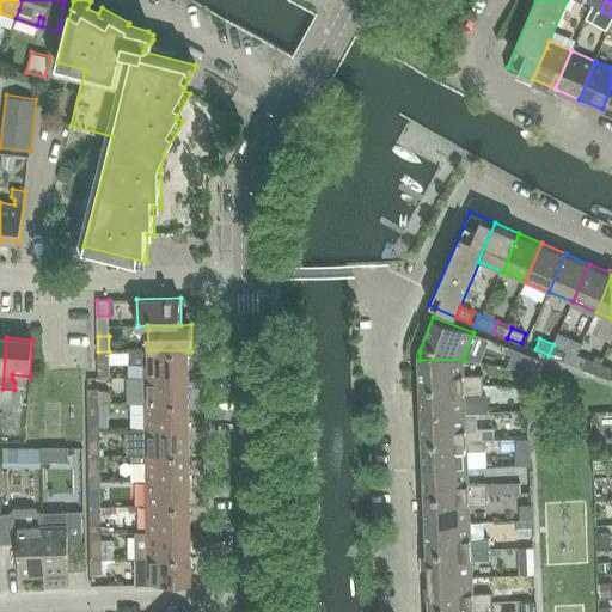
[(563,360),(567,350),(554,344),(549,355),(563,360)]
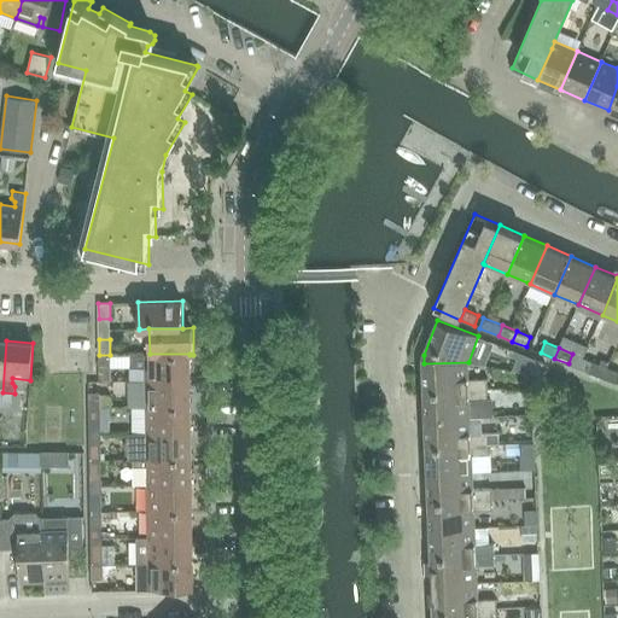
[(150,354),(146,354),(130,355),(130,368),(146,368),(146,380),(191,380),(190,355),(190,354),(150,354)]
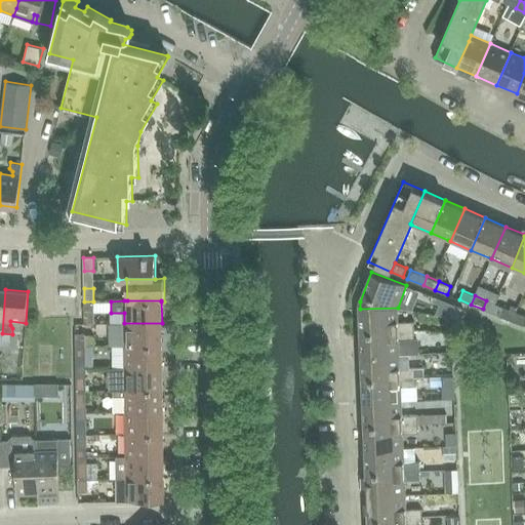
[(515,312),(503,307),(499,316),(512,320),(515,312)]
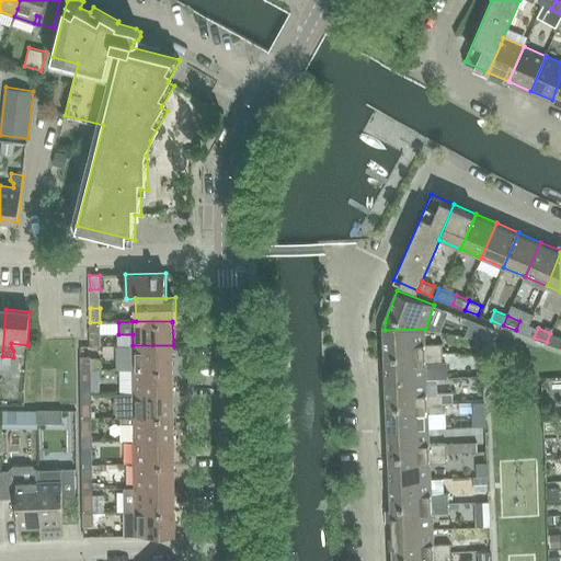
[(425,344),(425,329),(385,330),(386,355),(442,353),(442,343),(425,344)]
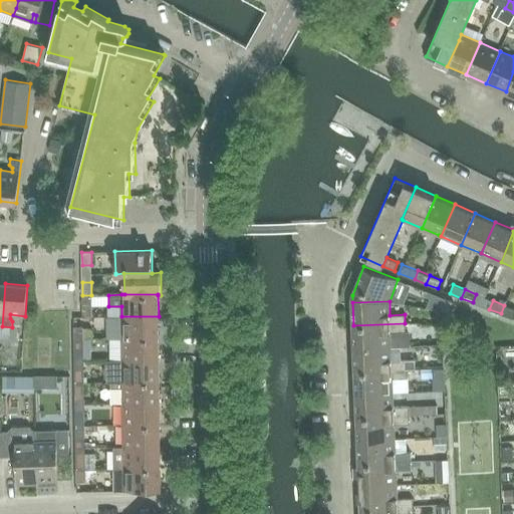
[(82,304),(82,317),(92,317),(91,304),(82,304)]
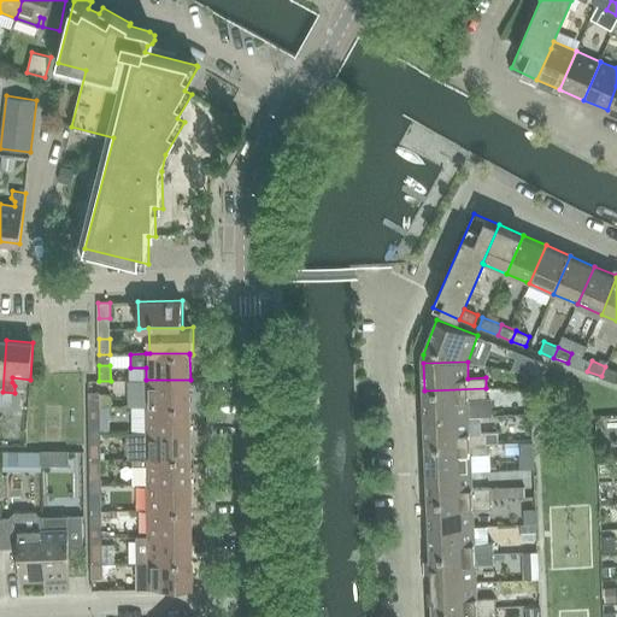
[(616,378),(616,370),(605,366),(601,376),(616,382),(616,378)]
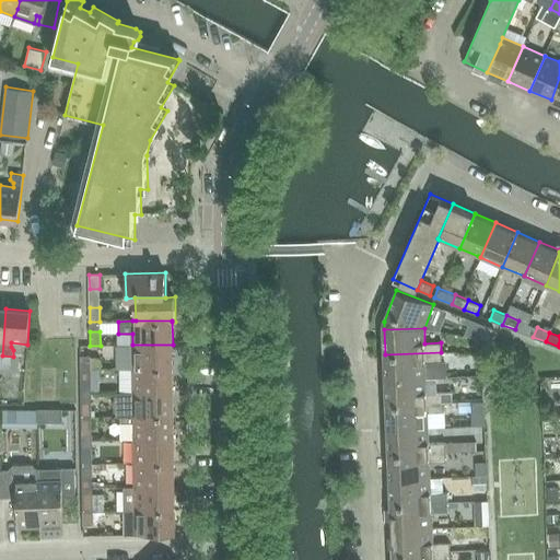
[(173,368),(173,345),(132,345),(133,369),(173,368)]
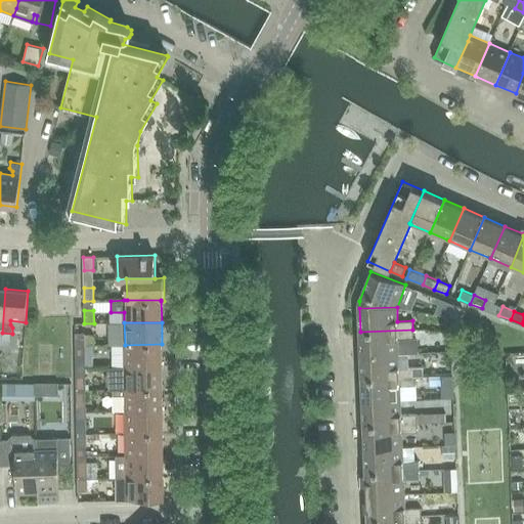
[(76,345),(85,345),(84,323),(75,323),(76,345)]
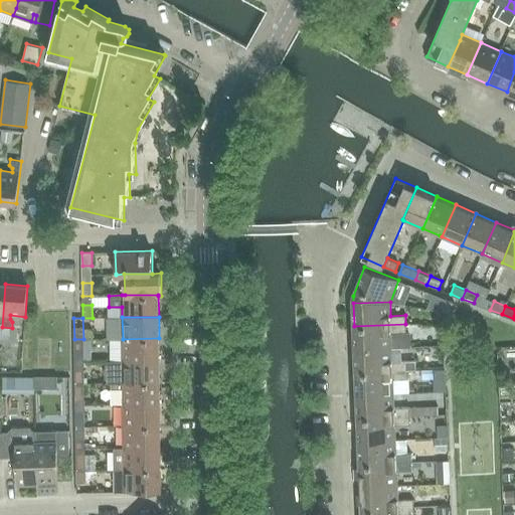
[(410,346),(410,332),(406,332),(405,324),(354,326),(355,349),(391,347),(410,346)]
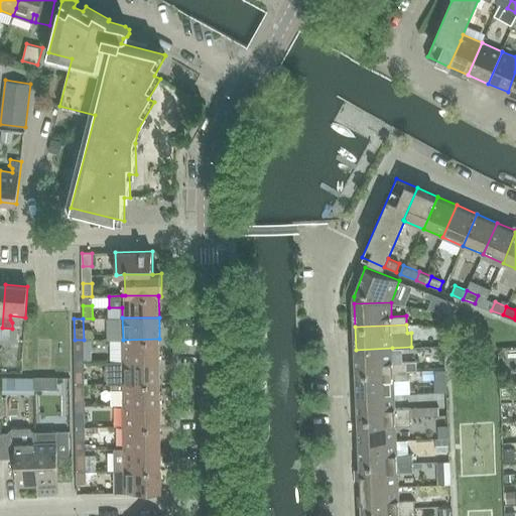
[(123,340),(123,362),(159,361),(159,339),(123,340)]
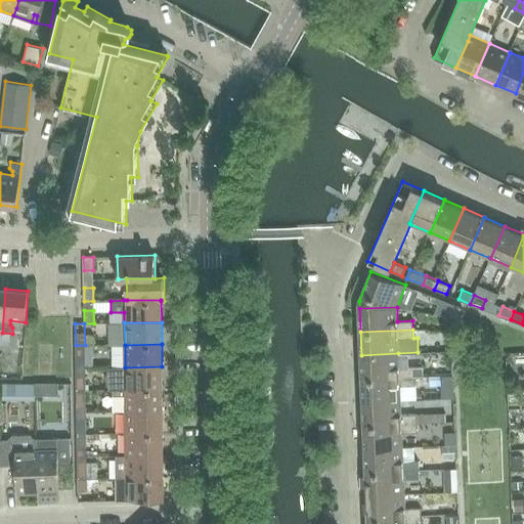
[(85,367),(85,345),(76,345),(76,367),(85,367)]
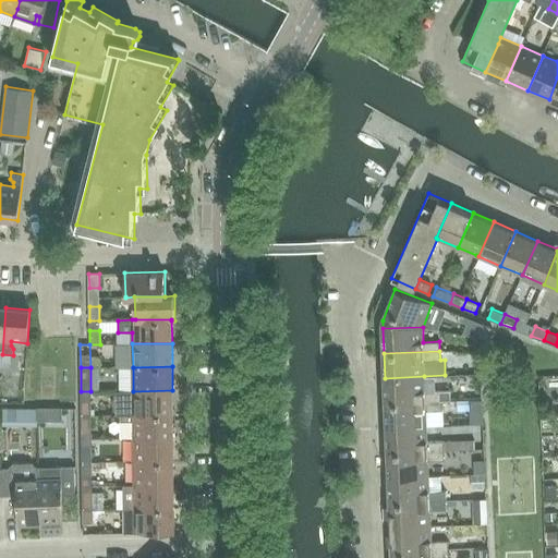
[(425,391),(424,376),(385,378),(386,403),(443,400),(450,400),(450,390),(425,391)]
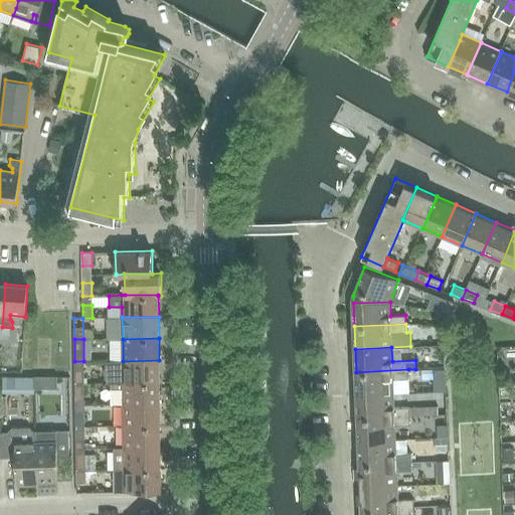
[(159,360),(123,361),(108,361),(108,362),(106,366),(105,370),(105,374),(106,378),(108,381),(108,382),(123,382),(160,381),(159,360)]
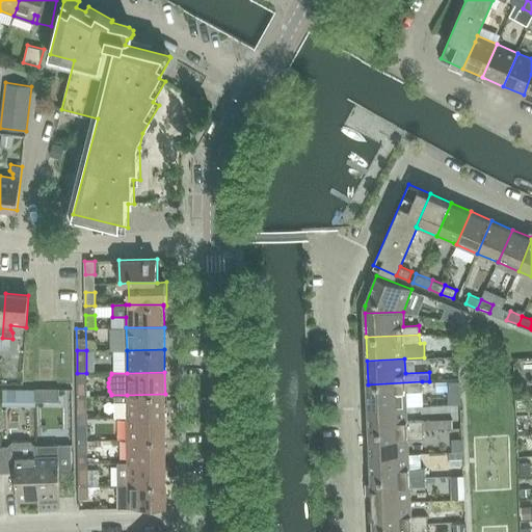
[(86,396),(86,382),(86,373),(77,373),(77,396),(86,396)]
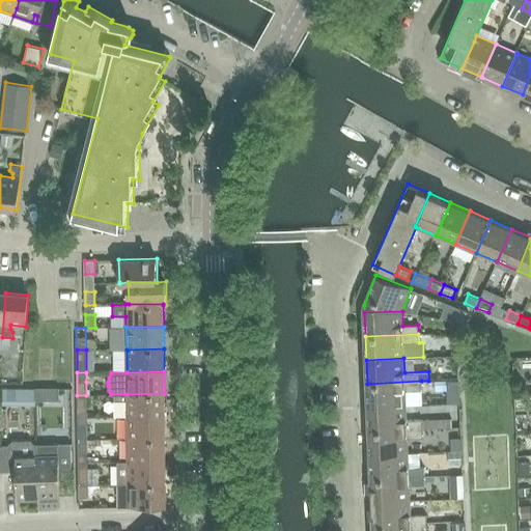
[(421,390),(421,381),(367,384),(368,407),(406,406),(406,391),(421,390)]
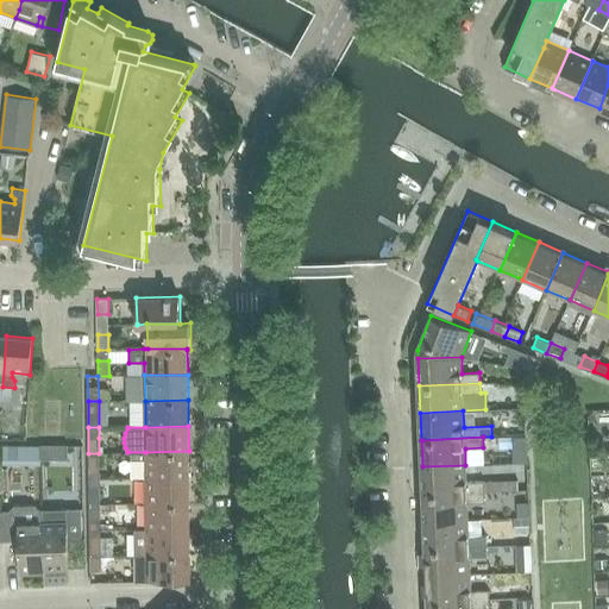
[(189,477),(189,451),(145,452),(145,460),(137,460),(137,478),(146,478),(189,477)]
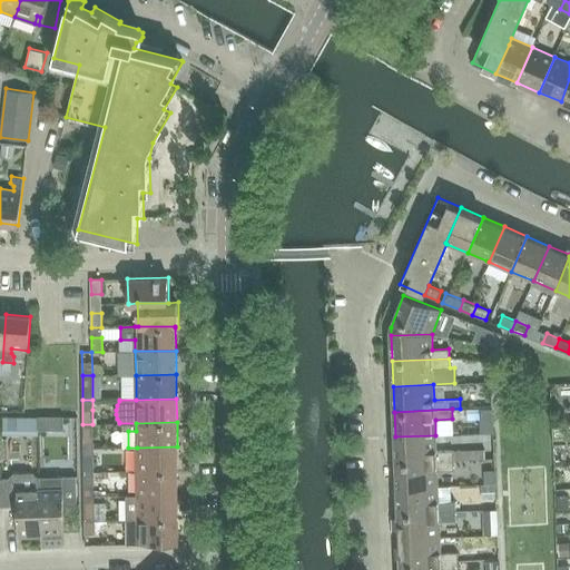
[(94,438),(92,424),(82,424),(82,438),(94,438)]
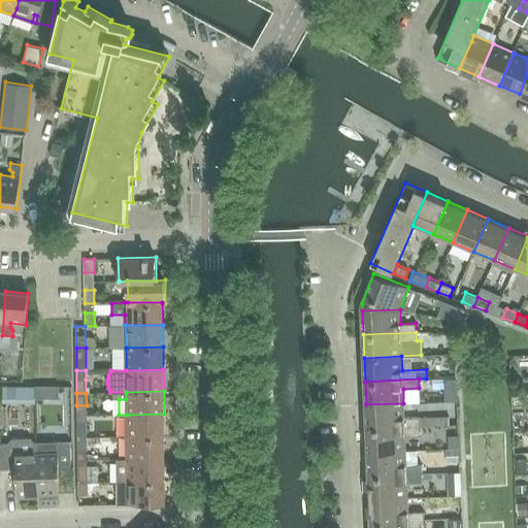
[(366,404),(367,428),(421,426),(420,417),(404,418),(403,403),(366,404)]
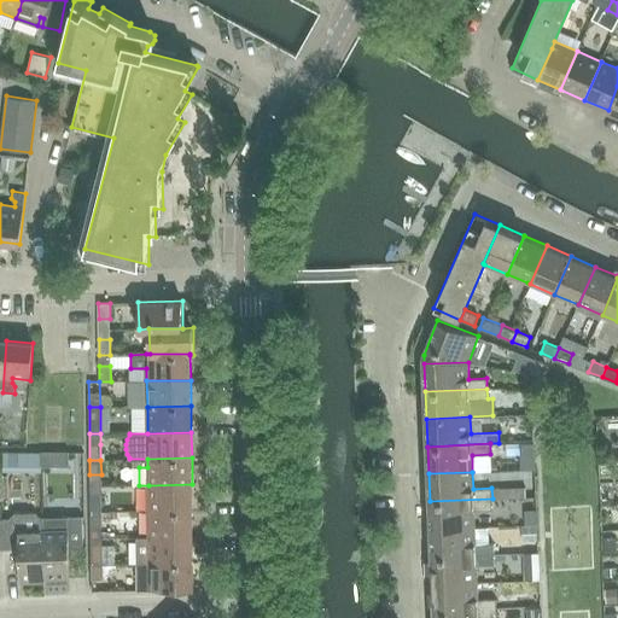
[(192,509),(192,484),(149,485),(149,512),(192,509)]
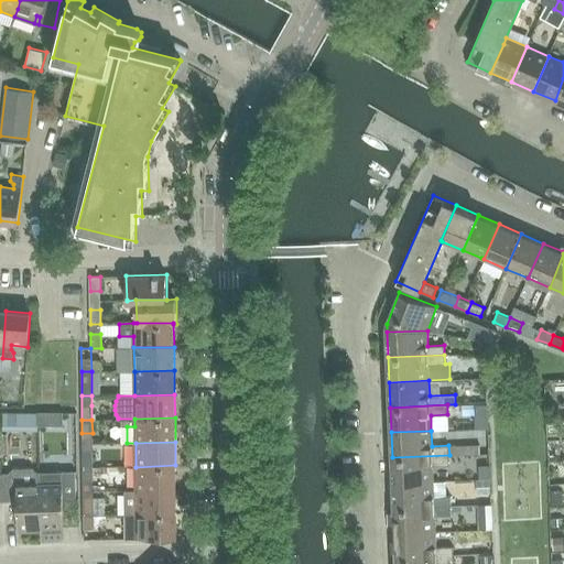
[(83,443),(83,467),(93,467),(93,443),(83,443)]
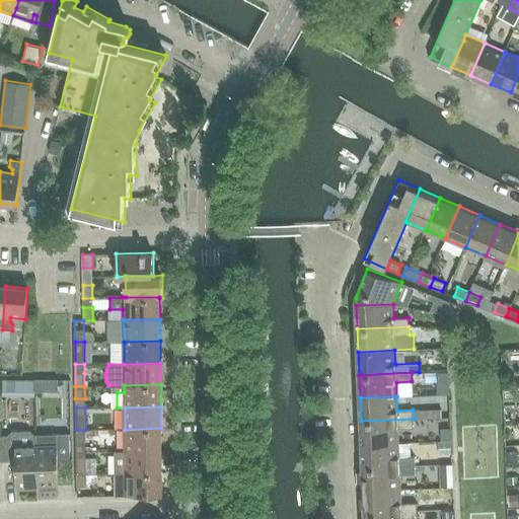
[(518,426),(518,410),(506,410),(507,427),(518,426)]
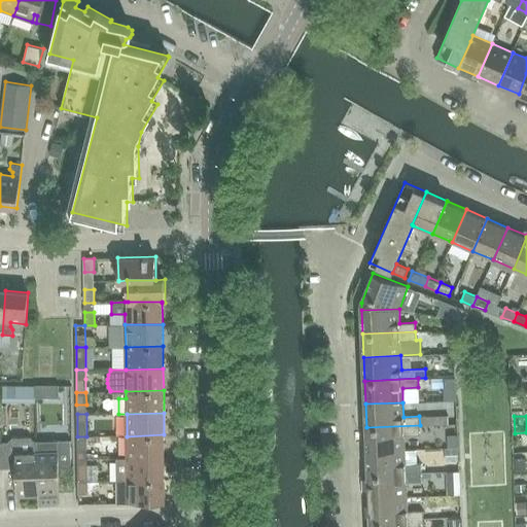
[(420,434),(420,425),(366,427),(367,451),(405,450),(405,435),(420,434)]
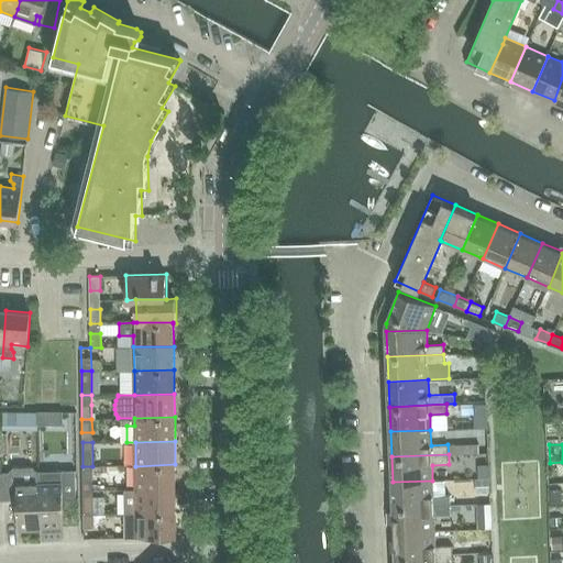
[(175,488),(175,464),(135,466),(135,489),(175,488)]
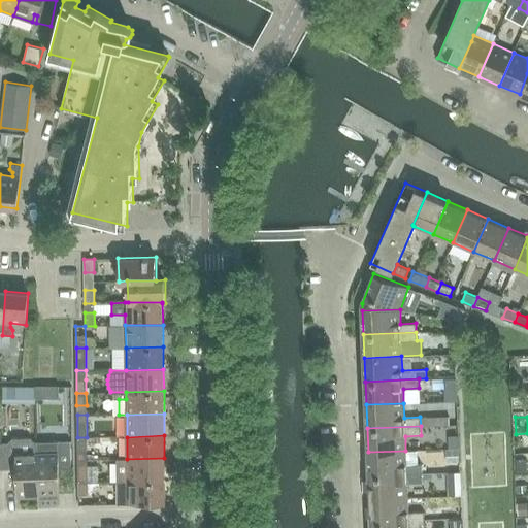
[(37,453),(36,442),(30,437),(15,437),(15,442),(2,442),(3,469),(15,469),(17,497),(39,496),(38,493),(37,453)]
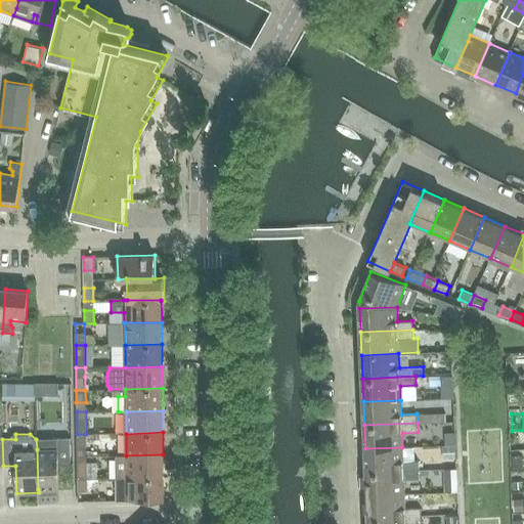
[(86,434),(77,434),(77,446),(86,446),(86,434)]
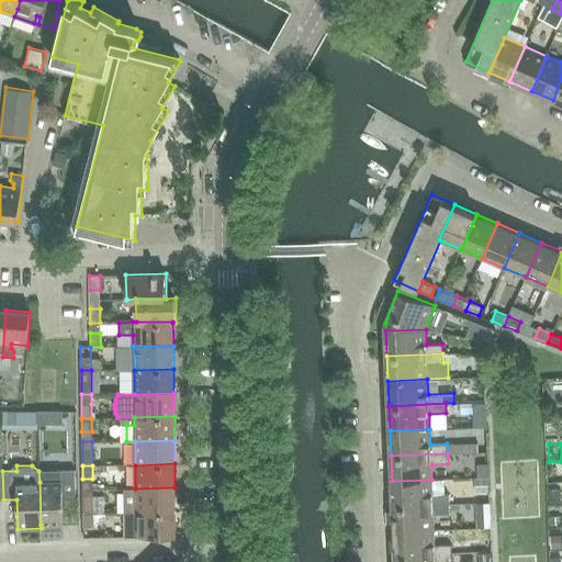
[(62,481),(40,482),(41,525),(64,525),(63,497),(76,497),(75,469),(62,469),(62,481)]
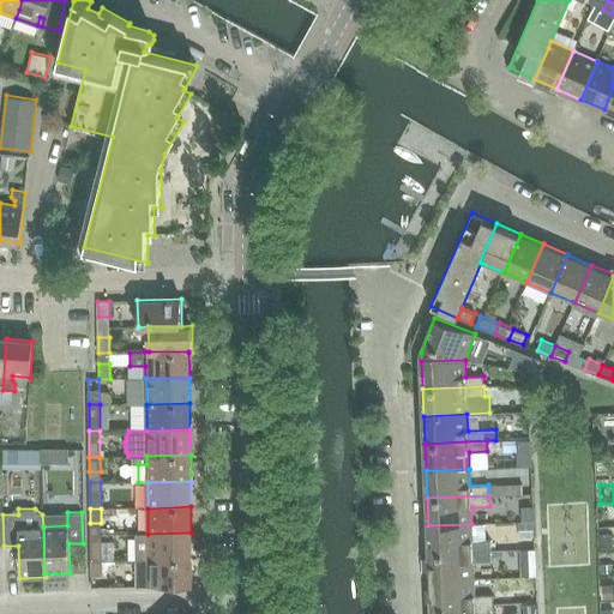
[(473,541),(471,524),(428,525),(429,553),(492,551),(491,540),(473,541)]
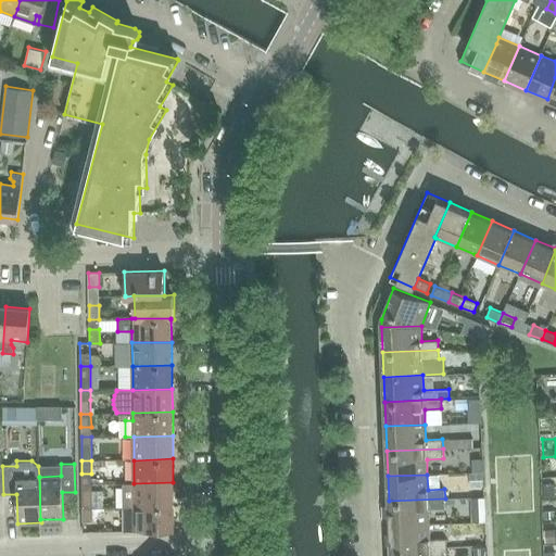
[(123,483),(123,507),(134,507),(174,506),(173,482),(134,483),(123,483)]
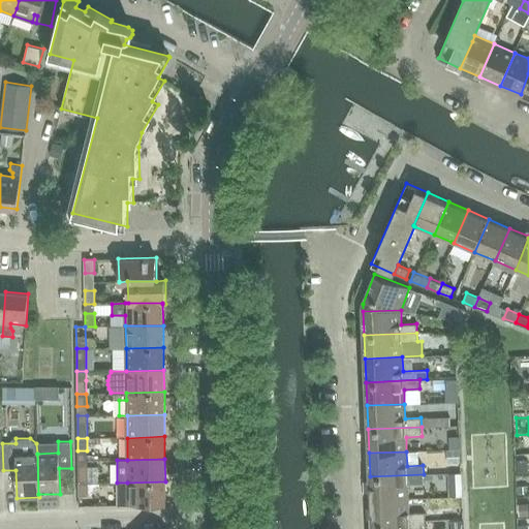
[(88,483),(88,460),(78,461),(79,483),(88,483)]
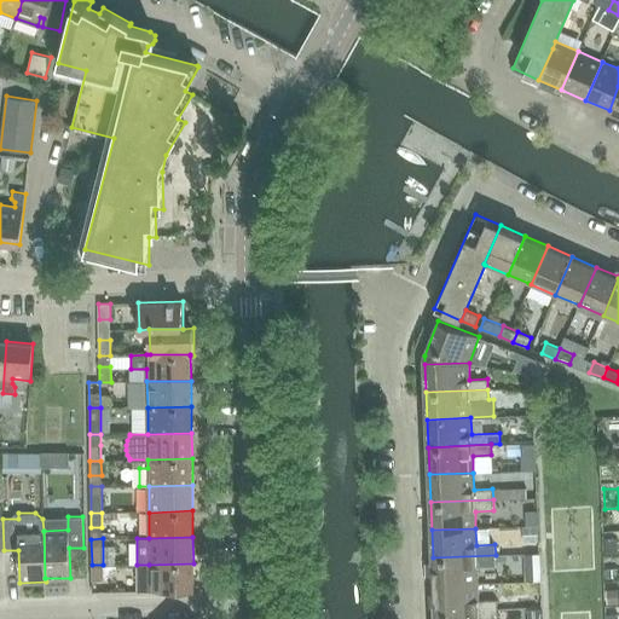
[(478,583),(476,566),(496,565),(496,555),(433,557),(434,585),(478,583)]
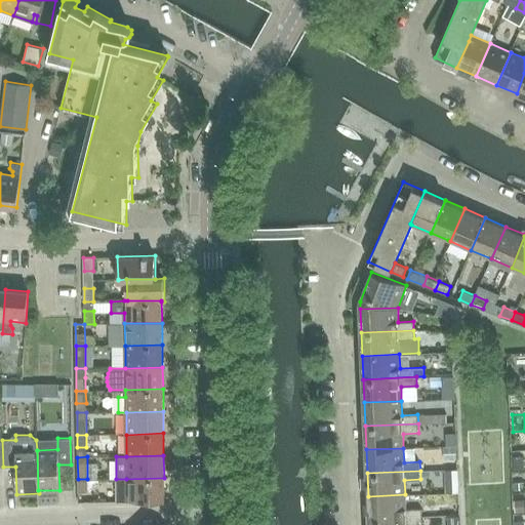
[(127,501),(164,500),(164,478),(126,479),(116,479),(116,501),(127,501)]
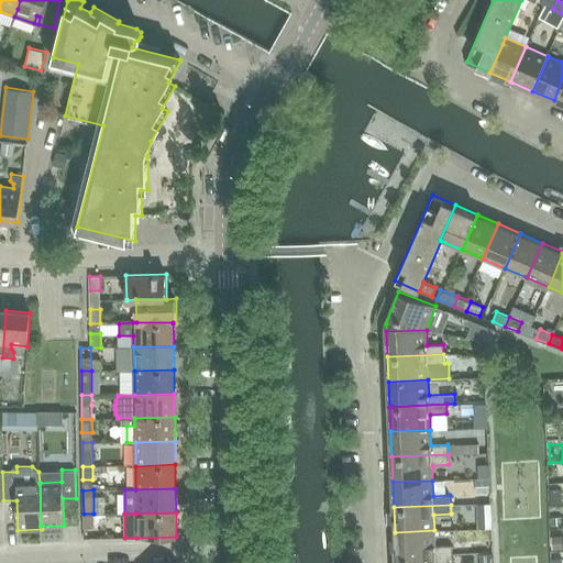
[(84,528),(94,527),(94,514),(84,514),(84,528)]
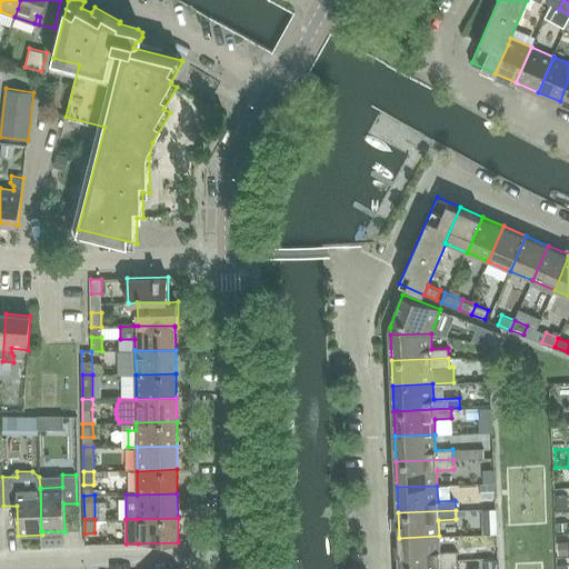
[(399,538),(399,562),(458,560),(457,551),(440,551),(439,536),(399,538)]
